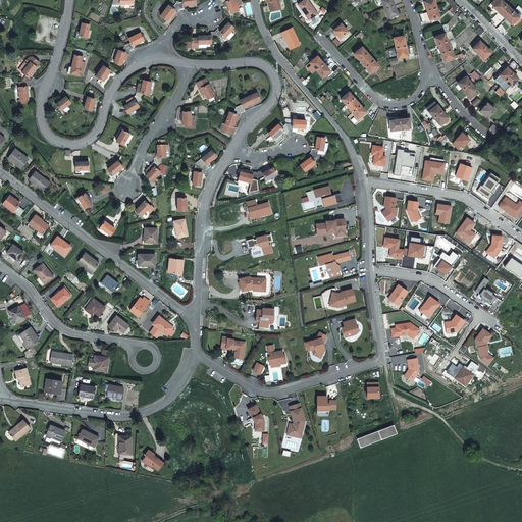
[(179,8),(183,8),(181,4),(195,3),(194,0),(180,0),(181,1),(175,2),(178,9),(179,8)]
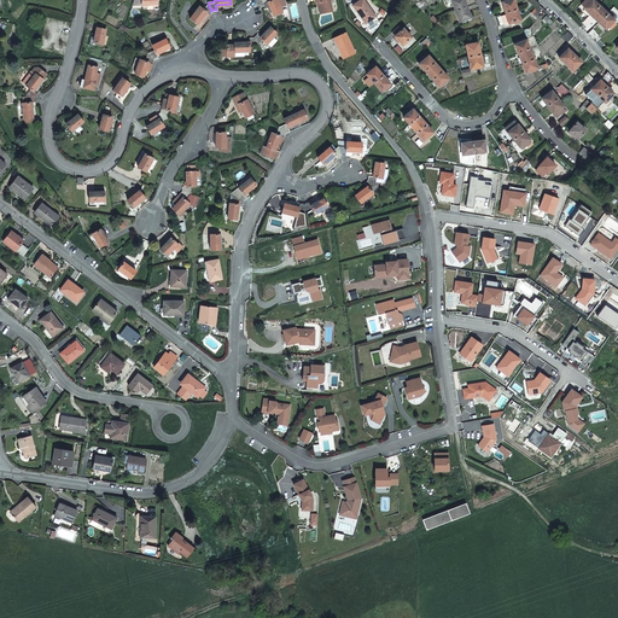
[(262,0),(263,1),(268,0),(273,15),(281,11),(287,10),(283,0),(262,0)]
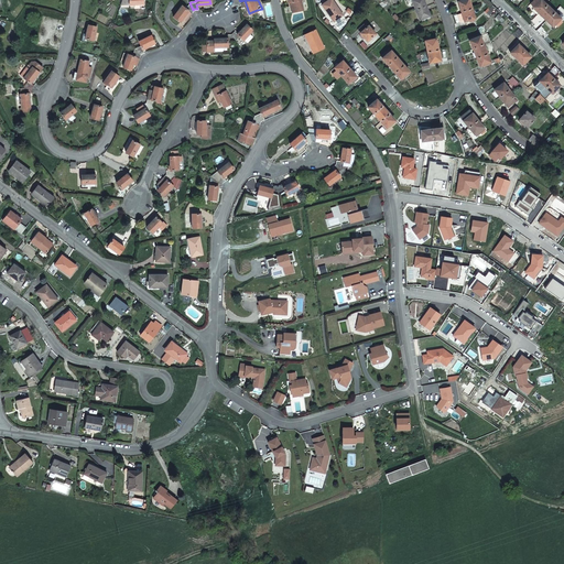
[(285,0),(286,2),(289,1),(291,11),(302,9),(300,0),(285,0)]
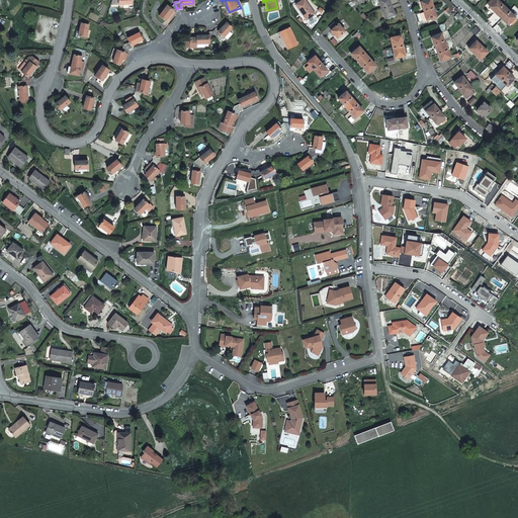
[(301,0),(296,4),(301,12),(304,11),(309,18),(315,13),(306,0),(301,0)]
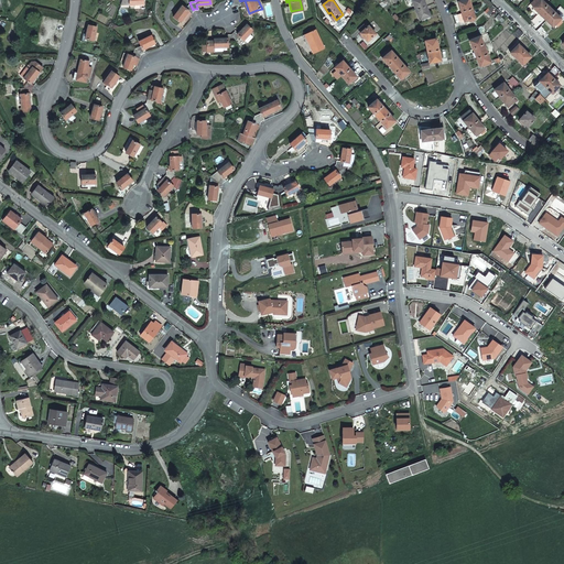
[(412,0),(415,9),(425,6),(423,0),(412,0)]
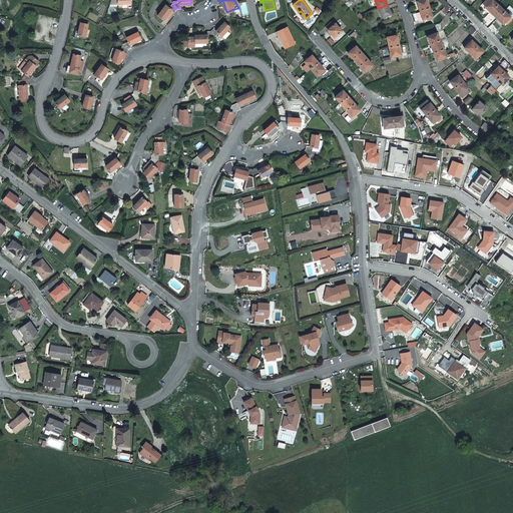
[(420,9),(429,6),(426,0),(417,0),(420,9)]
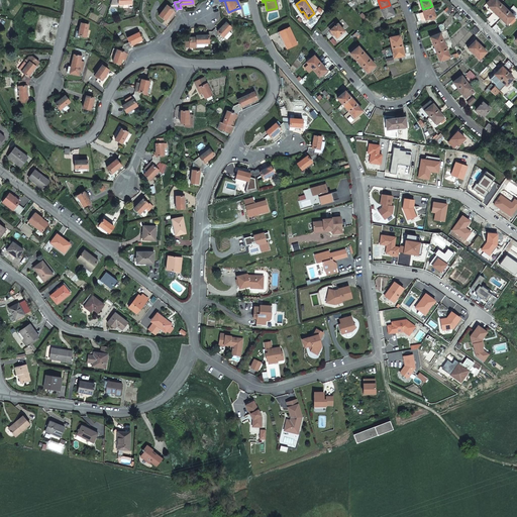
[(494,12),(501,4),(496,0),(489,0),(487,3),(489,6),(488,6),(494,12)]
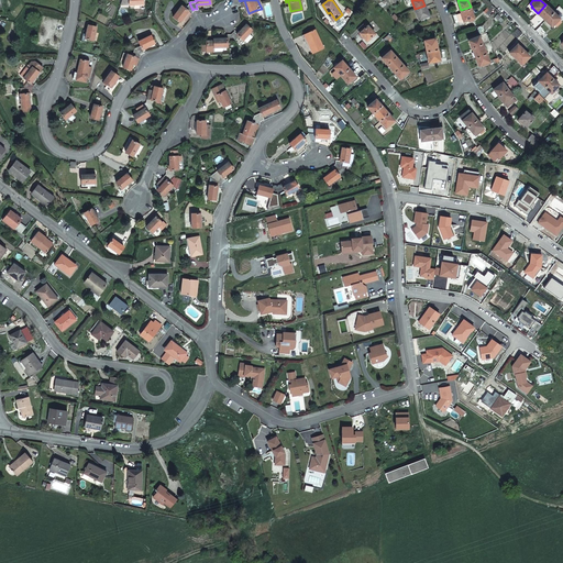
[(190,12),(192,10),(189,2),(185,8),(181,4),(173,15),(179,21),(181,18),(185,20),(189,13),(190,12)]
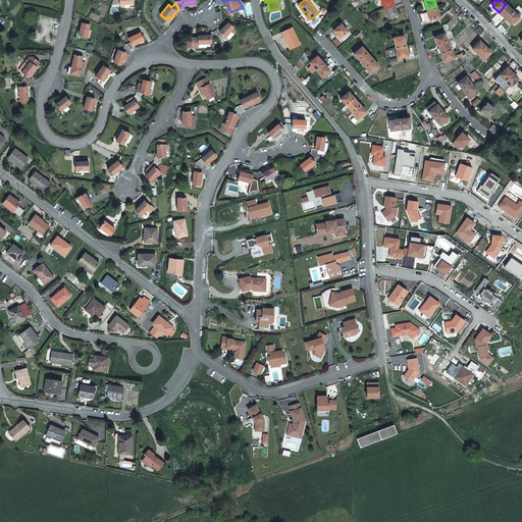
[(513,11),(506,4),(499,12),(506,18),(513,11)]
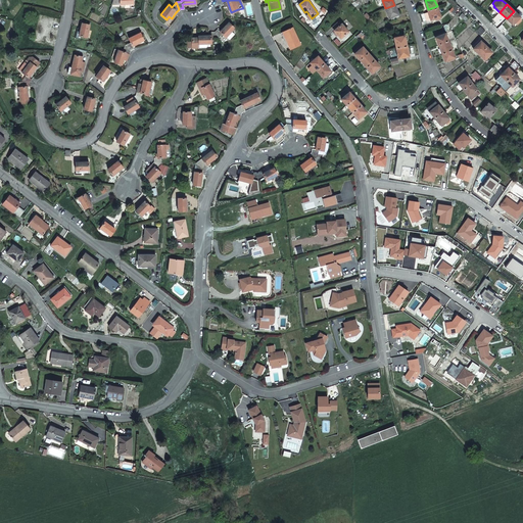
[(394,5),(385,8),(389,17),(398,14),(394,5)]
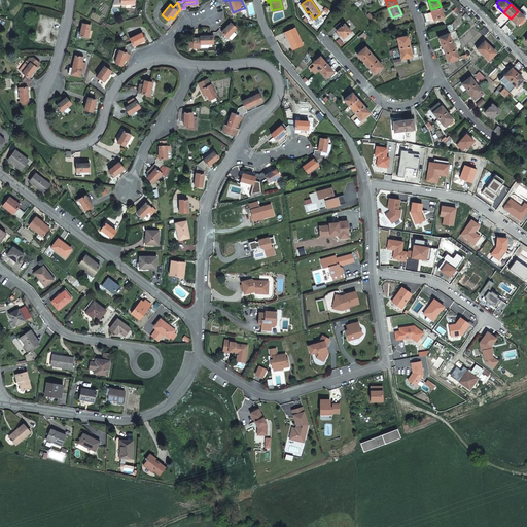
[(444,15),(441,6),(431,9),(431,11),(427,12),(429,21),(433,19),(434,19),(444,15)]
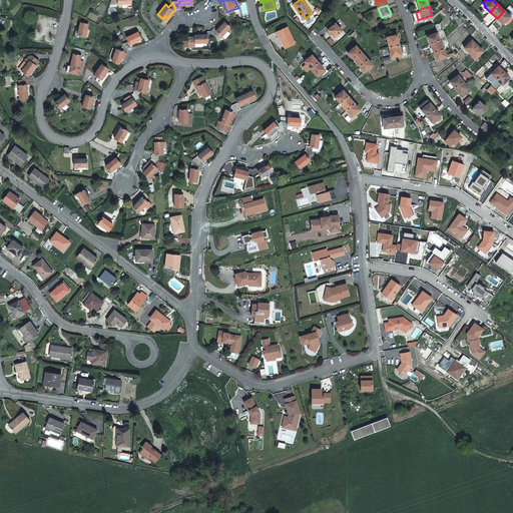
[(509,16),(504,11),(497,18),(502,24),(509,16)]
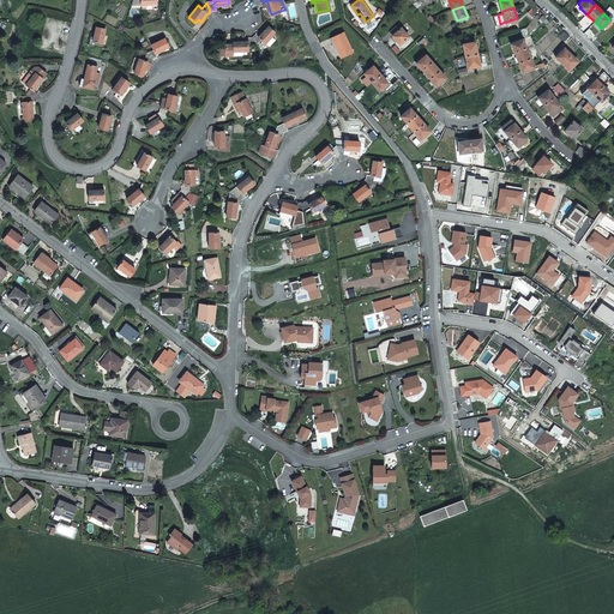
[(259,35),(256,31),(252,35),(256,43),(262,38),(265,42),(276,31),(270,25),(259,35)]
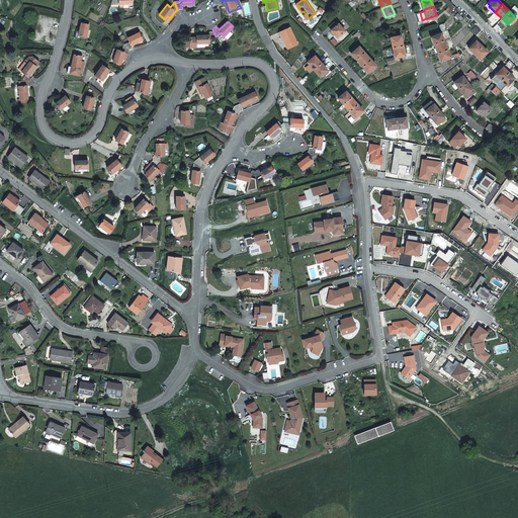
[(338,37),(344,31),(338,23),(337,24),(334,21),(328,26),(338,37)]
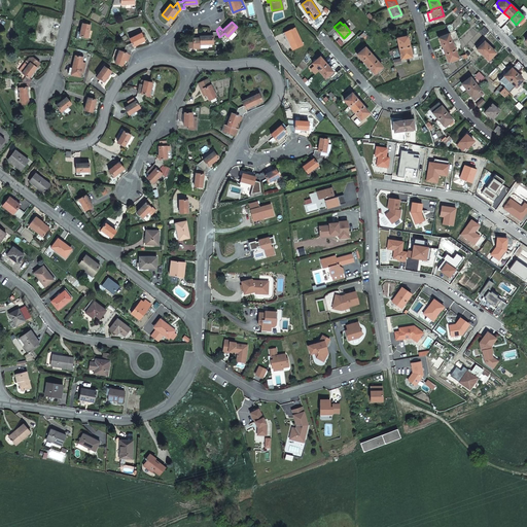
[(90,25),(82,23),(79,35),(86,37),(90,25)]
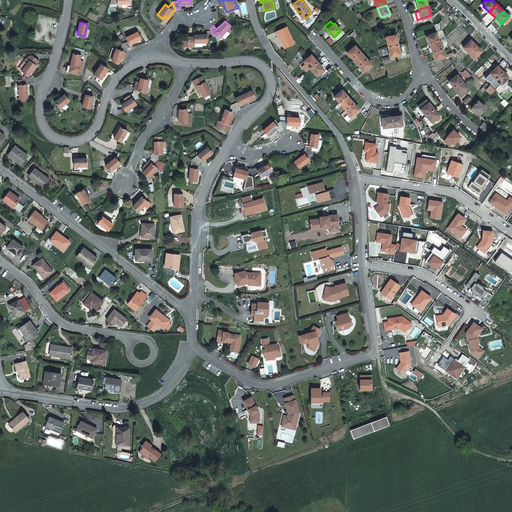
[(471,26),(471,25),(466,30),(470,35),(475,30),(471,26)]
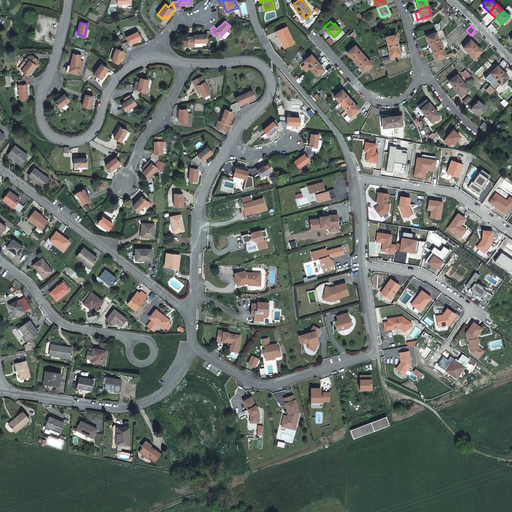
[(286,26),(278,31),(282,39),(280,40),(285,48),(295,43),(286,26)]
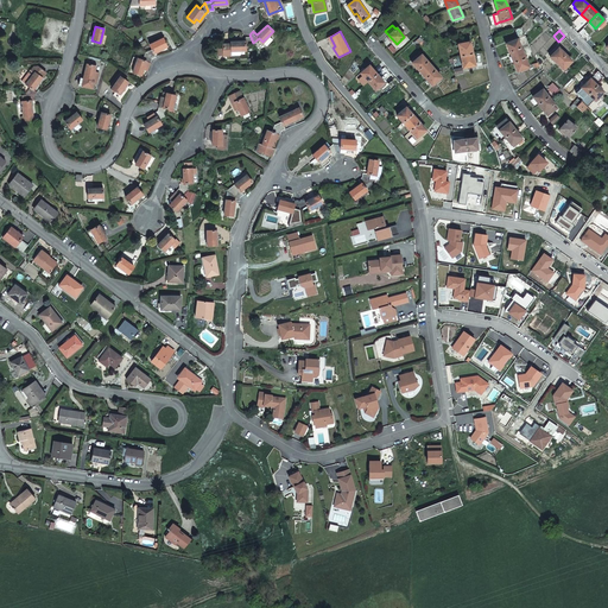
[(249,35),(245,35),(245,40),(230,40),(230,43),(222,43),(222,55),(232,54),(240,54),(240,51),(245,50),(245,49),(246,49),(245,44),(253,43),(249,35)]
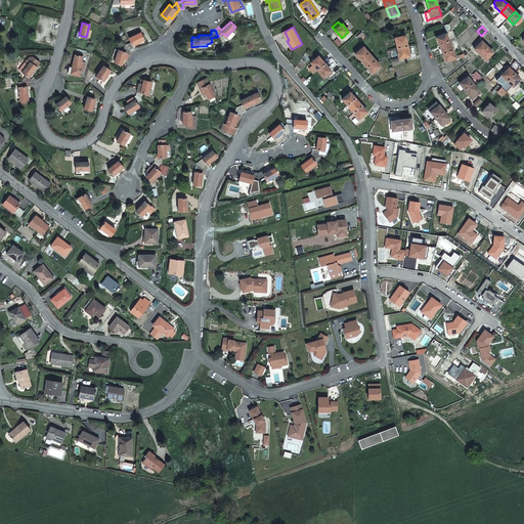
[(130,50),(133,48),(132,45),(143,39),(139,32),(128,38),(130,42),(124,45),(130,50)]
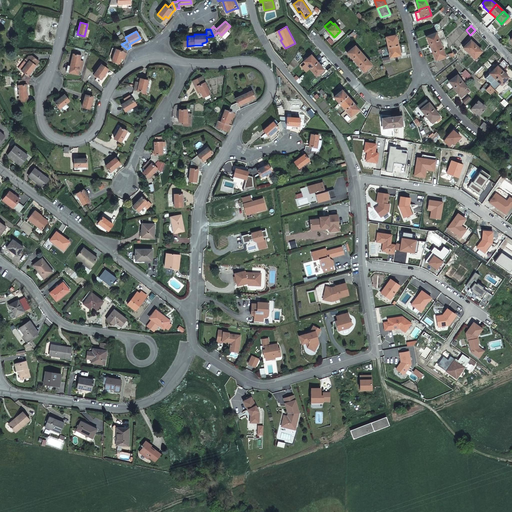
[(426,37),(429,44),(439,41),(435,33),(426,37)]
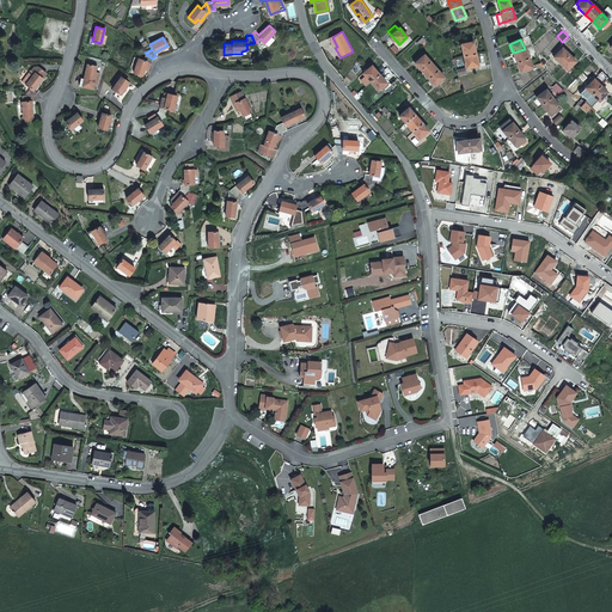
[(464,56),(476,54),(473,42),(461,44),(464,56)]
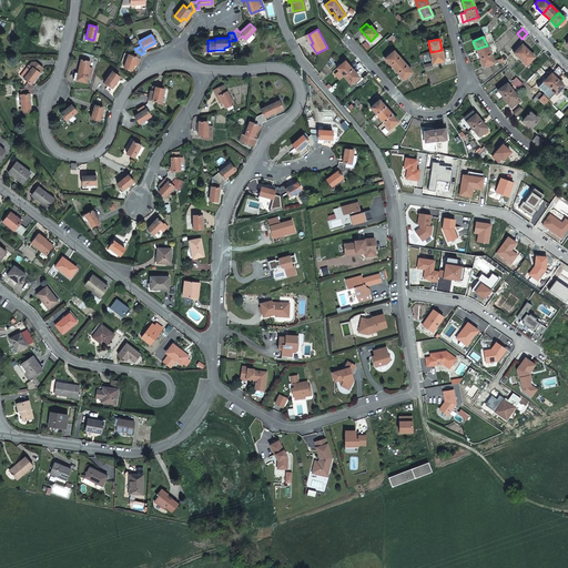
[(520,59),(528,50),(521,43),(514,52),(520,59)]
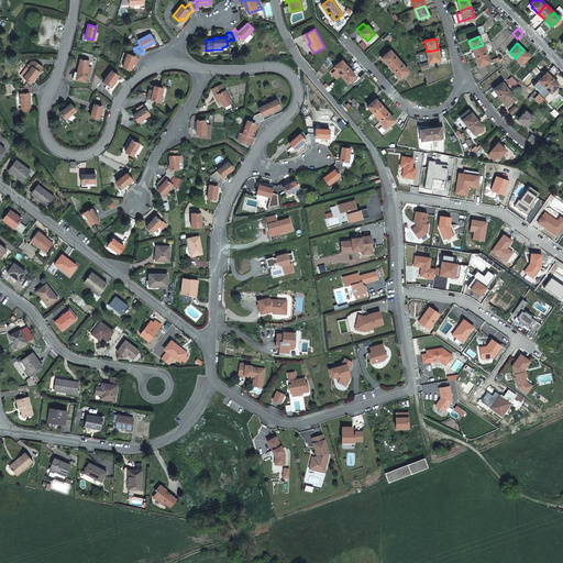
[(483,45),(472,48),(476,57),(486,54),(483,45)]
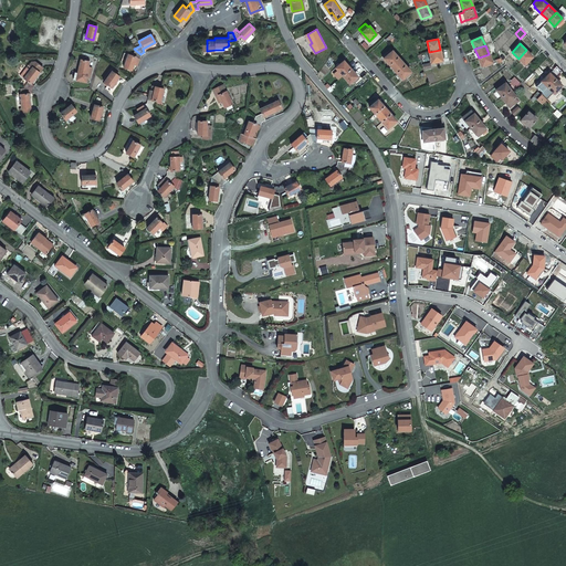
[(140,54),(134,49),(132,54),(127,53),(124,66),(130,70),(133,64),(136,65),(138,58),(139,59),(140,54)]
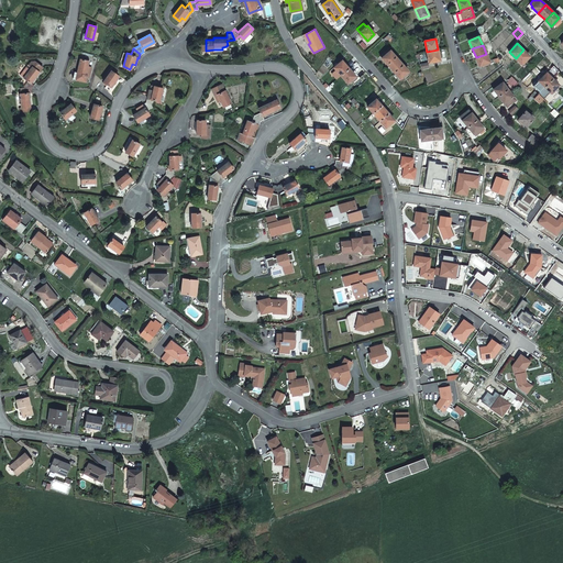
[(381,56),(387,65),(396,57),(388,50),(381,56)]
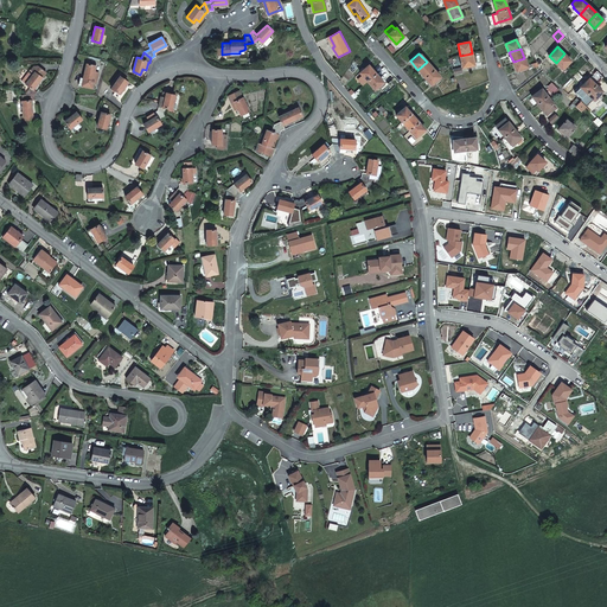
[(474,65),(472,53),(460,56),(462,68),(474,65)]
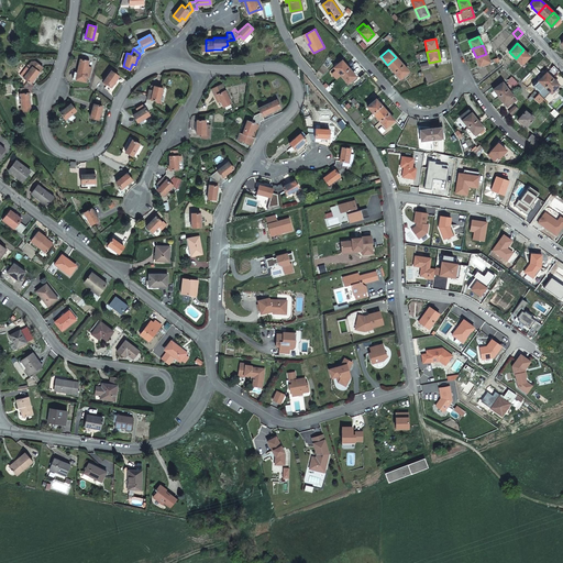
[(529,56),(523,50),(516,58),(521,64),(529,56)]
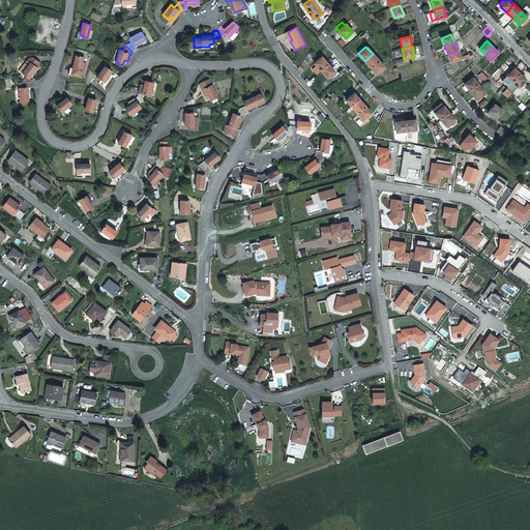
[(461,58),(458,51),(448,54),(451,62),(461,58)]
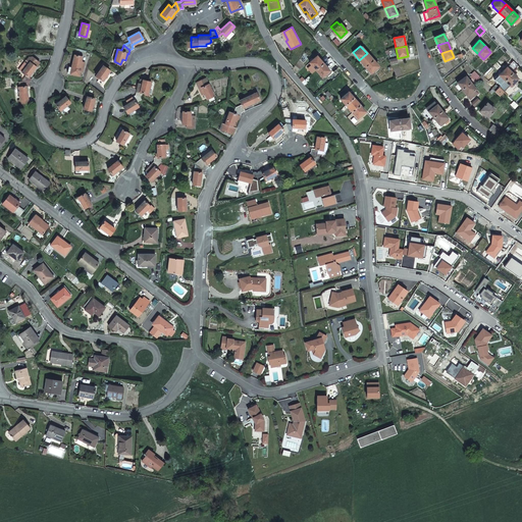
[(74,53),(74,54),(71,66),(69,73),(79,75),(80,70),(82,71),(85,61),(81,60),(82,56),(82,54),(74,53)]
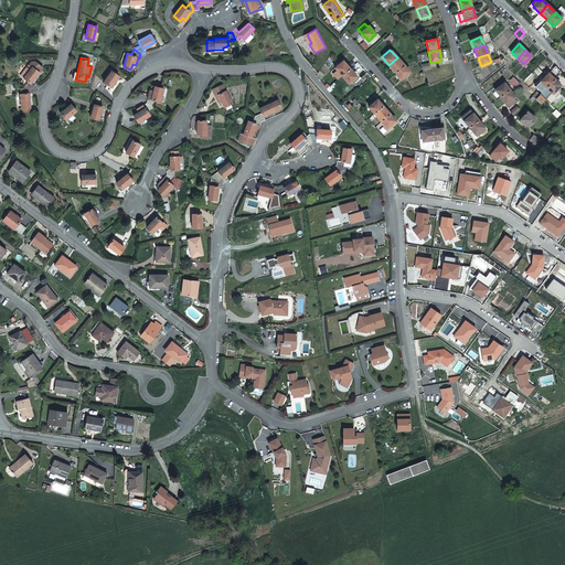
[(388,65),(395,73),(404,65),(397,57),(388,65)]
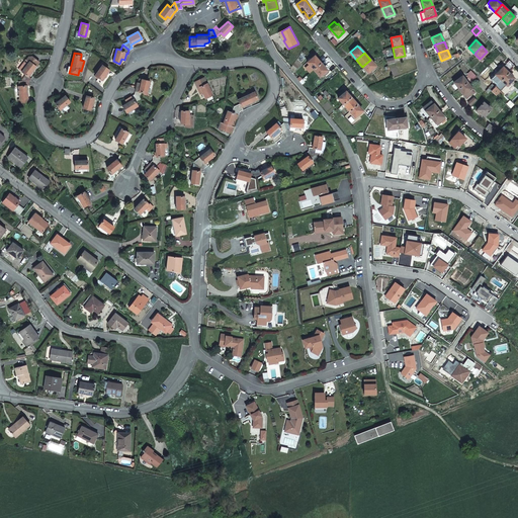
[(307,62),(314,69),(321,63),(314,55),(307,62)]
